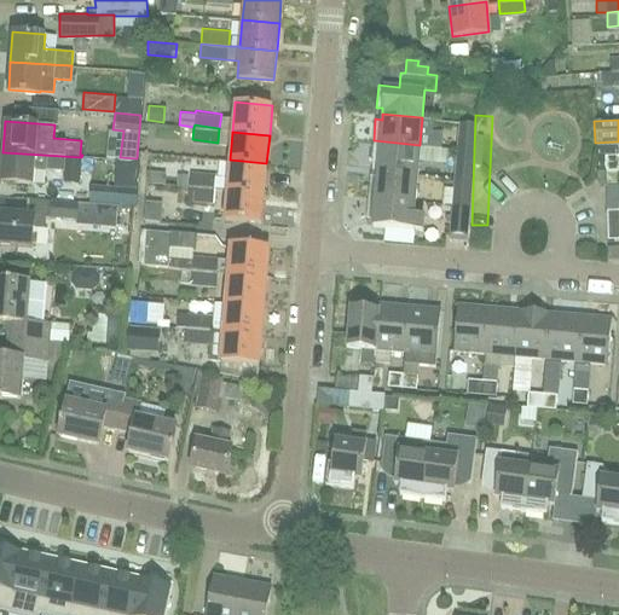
[(453,133),(452,148),(467,149),(468,134),(453,133)]
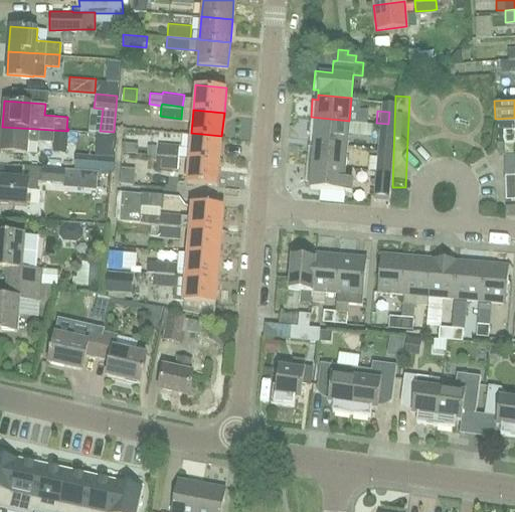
[(349,121),(311,117),(309,135),(314,135),(314,140),(347,143),(349,121)]
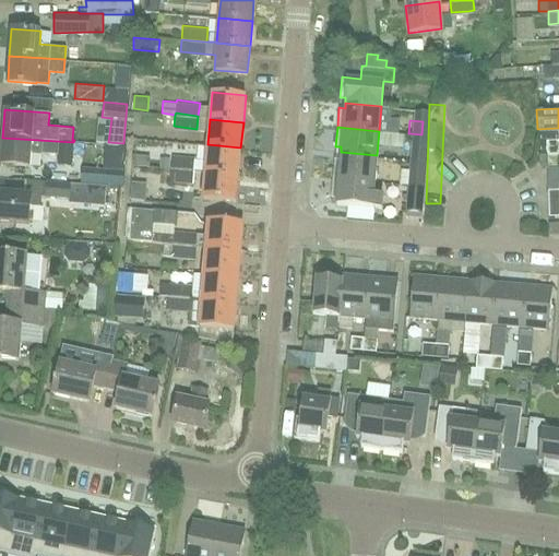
[(421,134),(408,133),(407,146),(420,148),(421,134)]
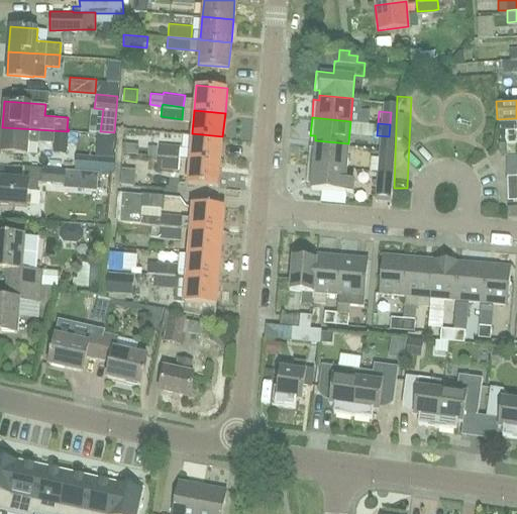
[(68,131),(2,127),(0,150),(27,152),(28,139),(54,141),(53,150),(67,151),(68,131)]
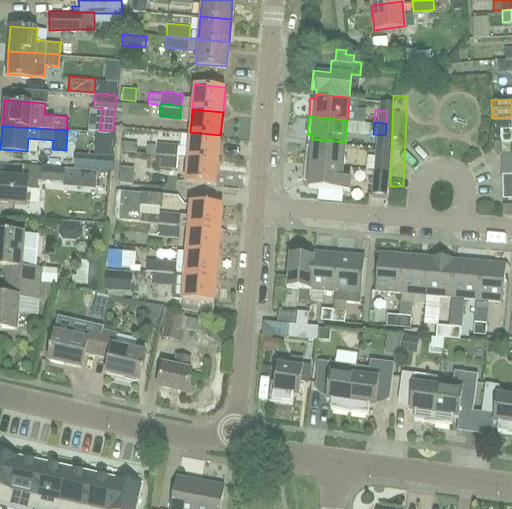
[(500,139),(511,139),(511,126),(500,127),(500,139)]
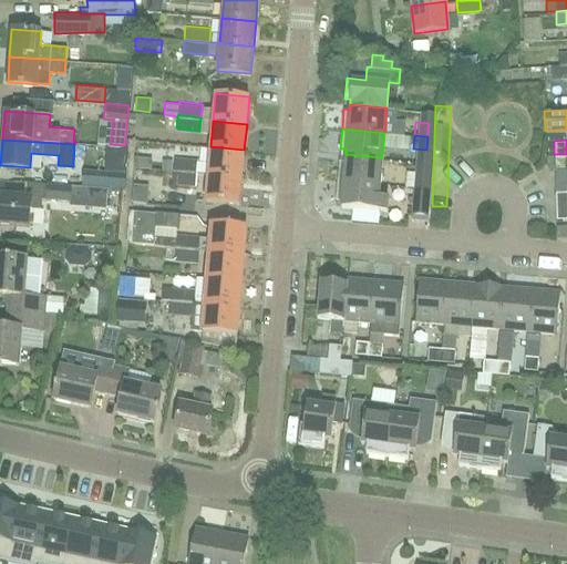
[(244,150),(210,146),(208,173),(241,176),(244,150)]
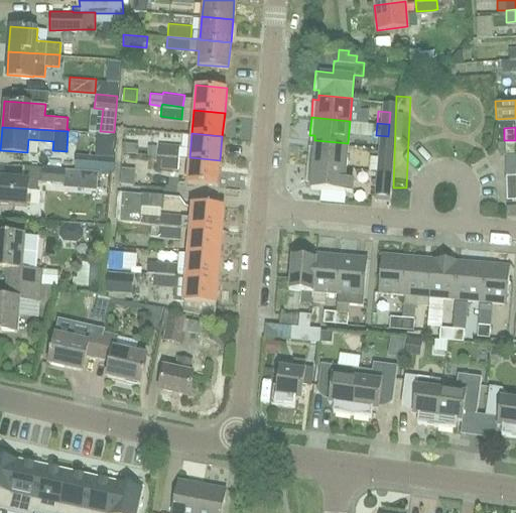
[(348,143),(314,140),(313,145),(308,145),(307,163),(346,166),(348,143)]
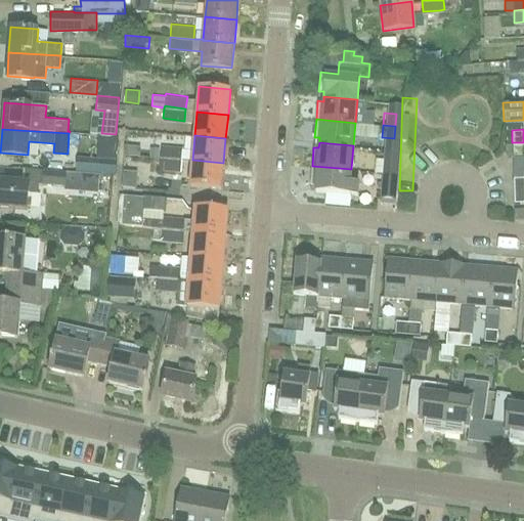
[(523,155),(523,142),(512,142),(513,155),(523,155)]
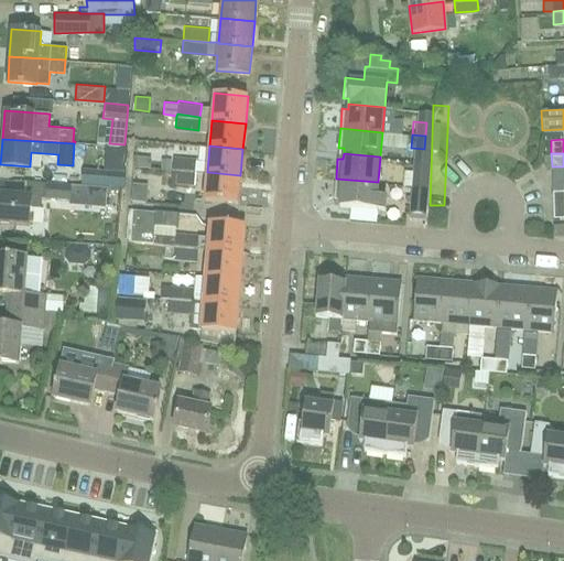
[(172,168),(195,170),(197,158),(173,155),(172,168)]
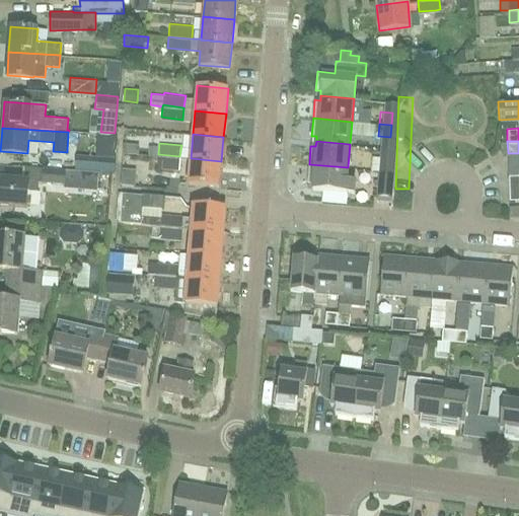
[(148,145),(148,154),(157,155),(158,146),(148,145)]
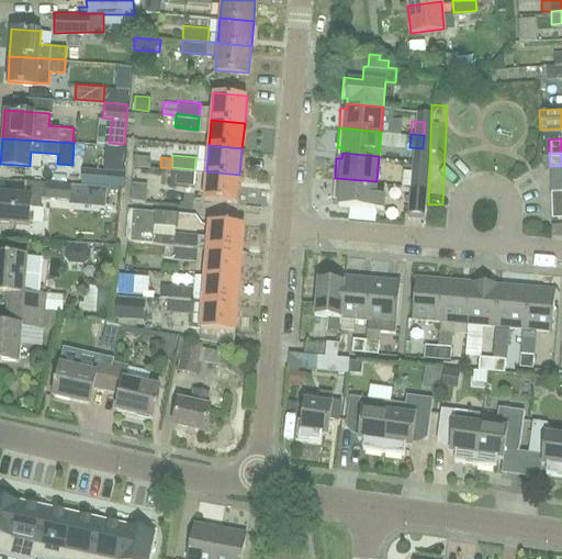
[(409,183),(426,186),(429,159),(413,158),(409,183)]
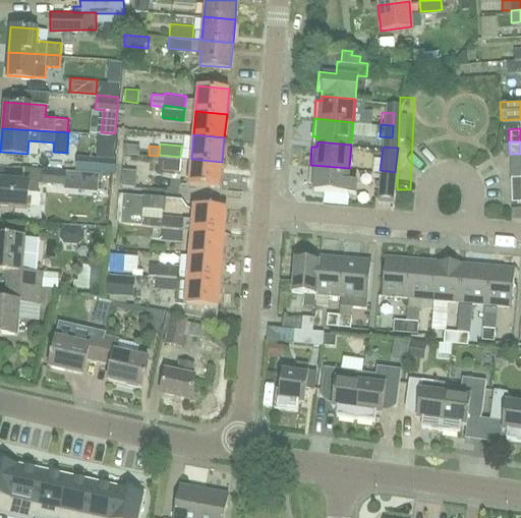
[(115,157),(90,155),(89,169),(114,171),(115,157)]
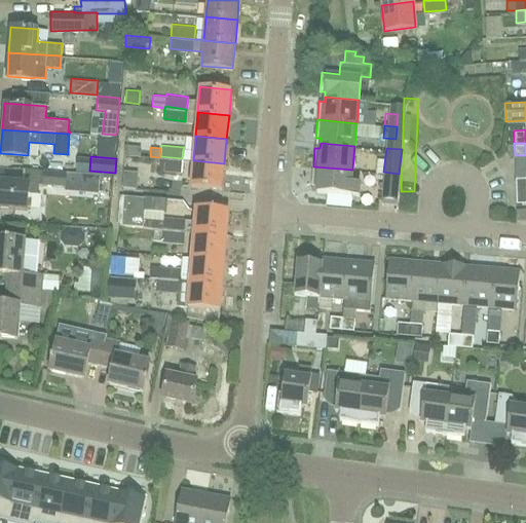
[(182,158),(160,156),(158,169),(181,171),(182,158)]
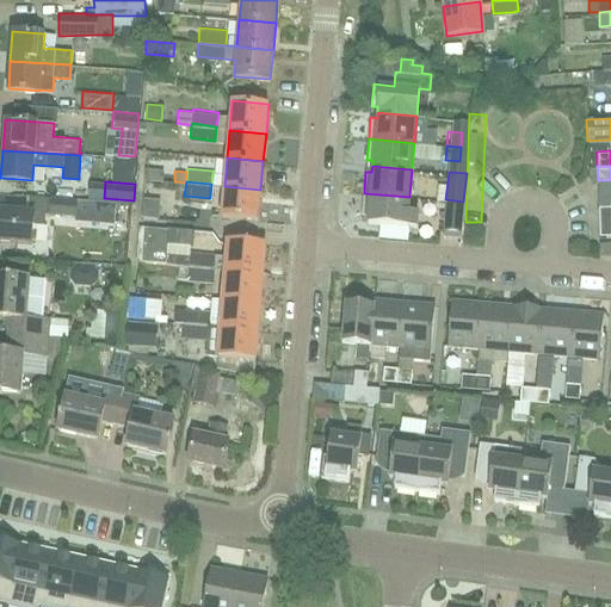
[(260,190),(224,186),(221,215),(258,218),(260,190)]
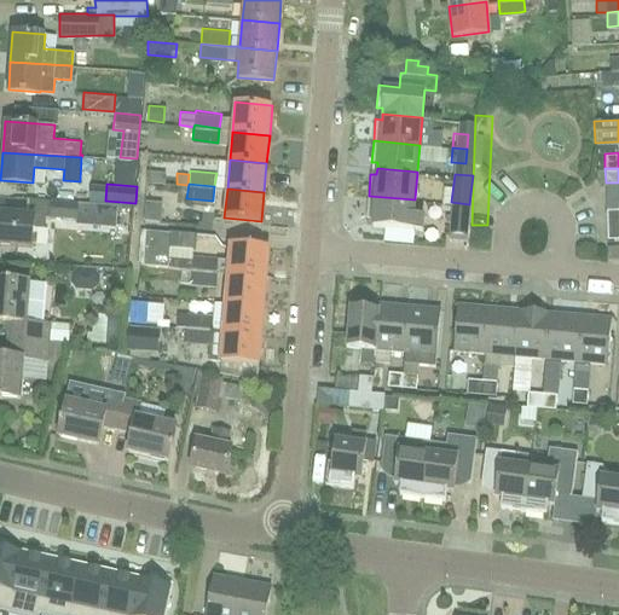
[(415,199),(369,196),(366,216),(372,218),(372,224),(422,228),(423,214),(414,214),(415,199)]
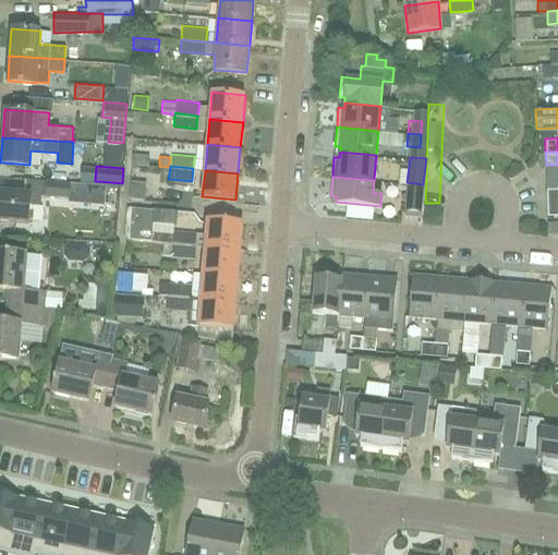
[(44,178),(43,194),(68,196),(70,180),(44,178)]
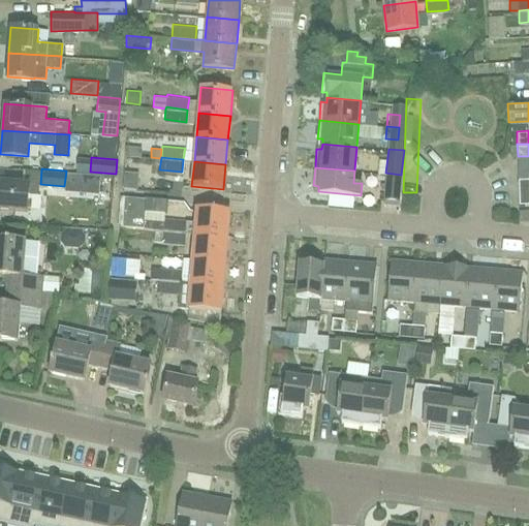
[(401,175),(385,173),(383,197),(399,198),(401,175)]
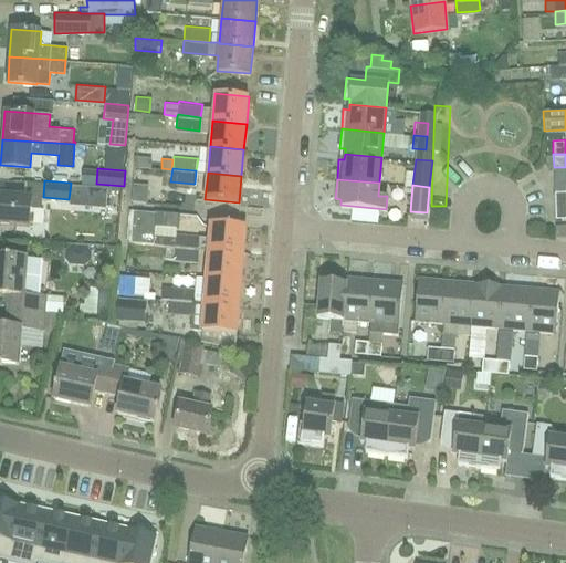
[(555,205),(565,204),(565,190),(555,191),(555,205)]
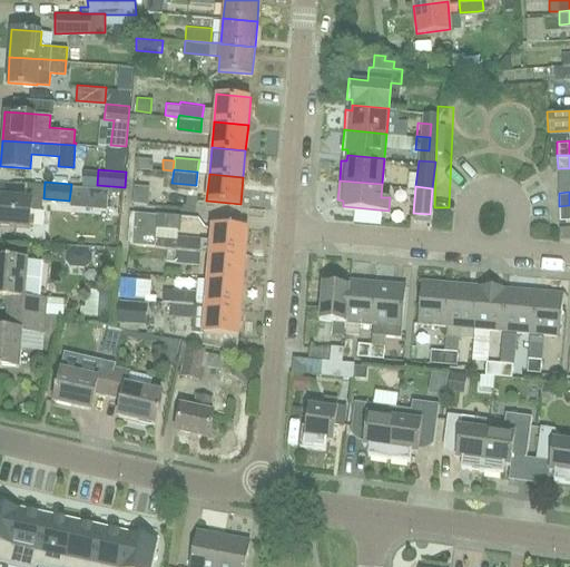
[(0,223),(29,226),(31,197),(0,194),(0,223)]
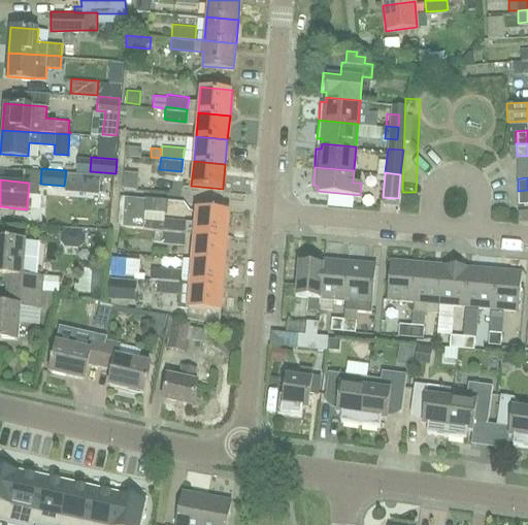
[(527,202),(527,190),(518,191),(518,203),(527,202)]
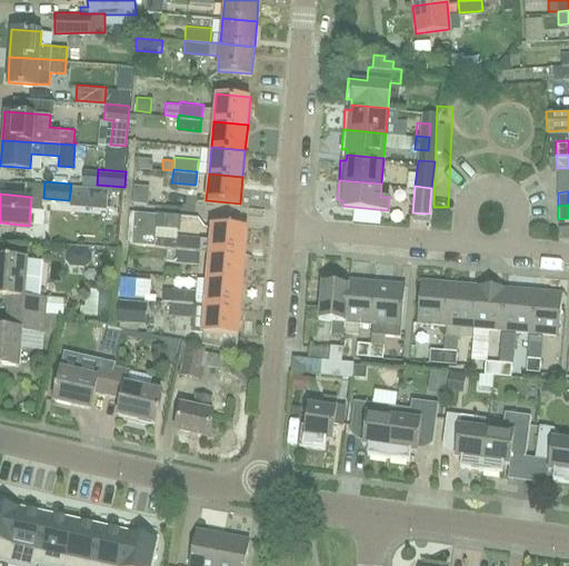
[(210,250),(245,254),(247,226),(212,222),(211,236),(177,234),(177,228),(180,228),(181,212),(155,210),(155,212),(133,210),(131,242),(166,246),(166,247),(200,249),(210,250)]
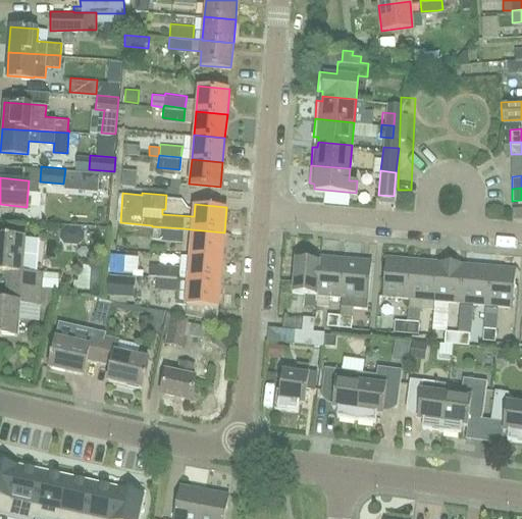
[(521,216),(521,205),(512,206),(512,217),(521,216)]
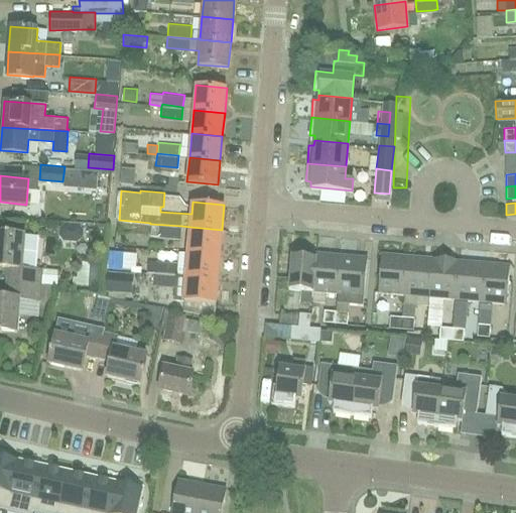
[(65,237),(73,238),(78,233),(79,227),(74,221),(66,221),(60,226),(60,232),(65,237)]
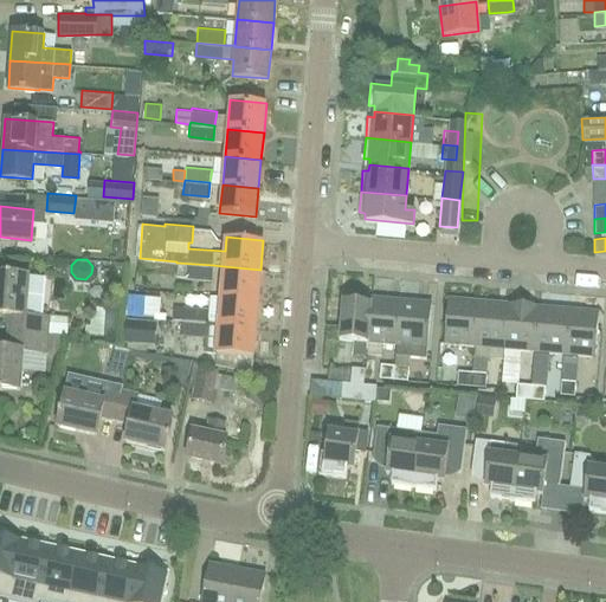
[(213,265),(176,263),(175,277),(212,279),(213,265)]
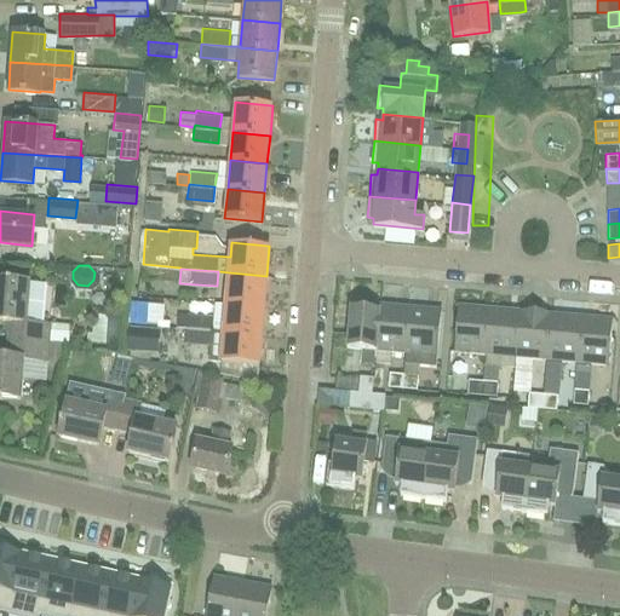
[(229,272),(227,301),(264,305),(267,276),(229,272)]
